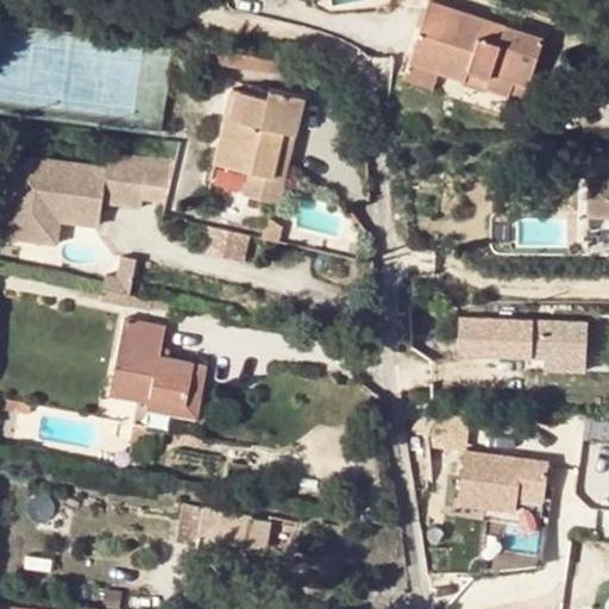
[(407,62),(437,70),(466,80),(470,69),(488,75),(485,86),(509,93),(514,80),(527,83),(542,38),(503,26),(500,41),(482,35),(487,20),(427,1),(407,62)]
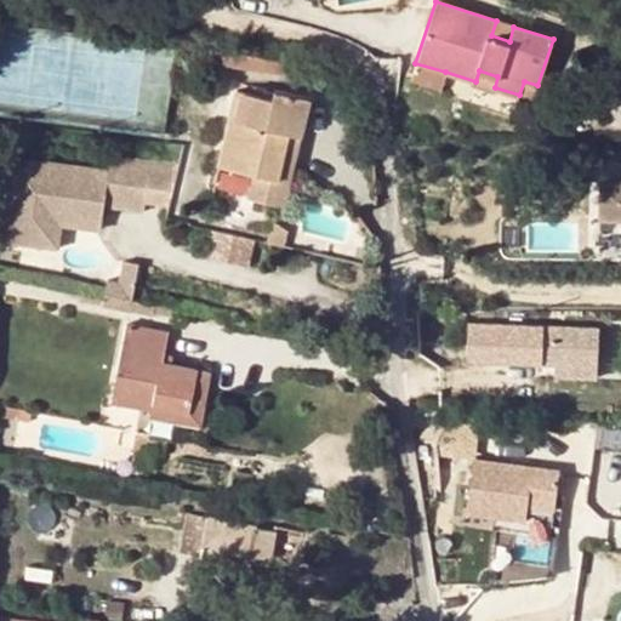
[(513,27),(496,21),(491,35),(510,41),(513,27)]
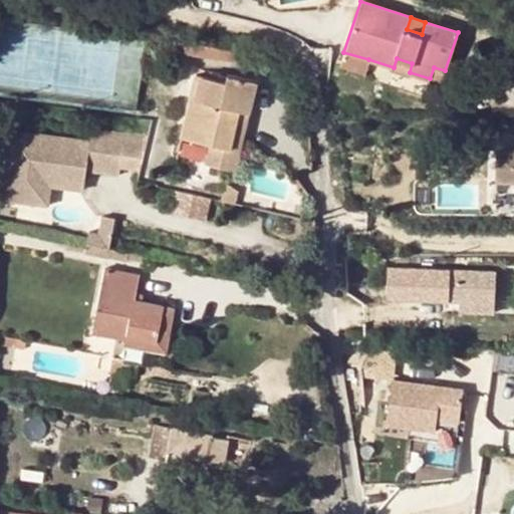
[(223,60),(225,49),(208,46),(207,58),(223,60)]
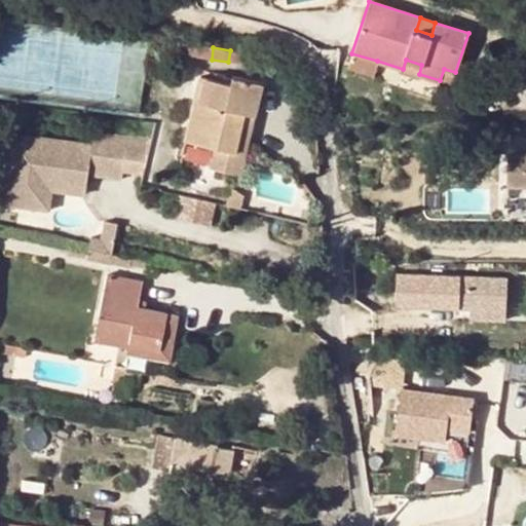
[(230,50),(228,62),(248,65),(249,59),(249,52),(230,50)]
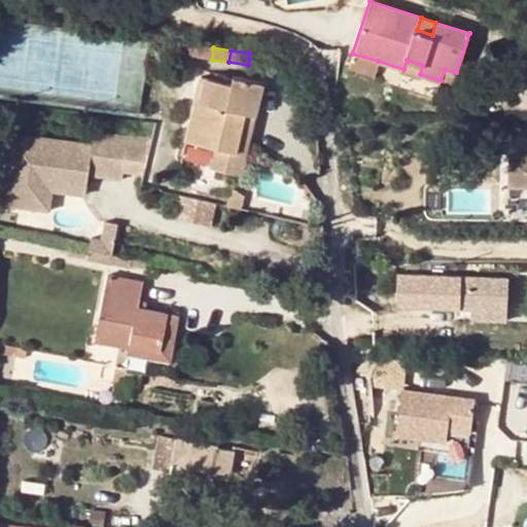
[(378,61),(352,54),(348,68),(374,76),(378,61)]
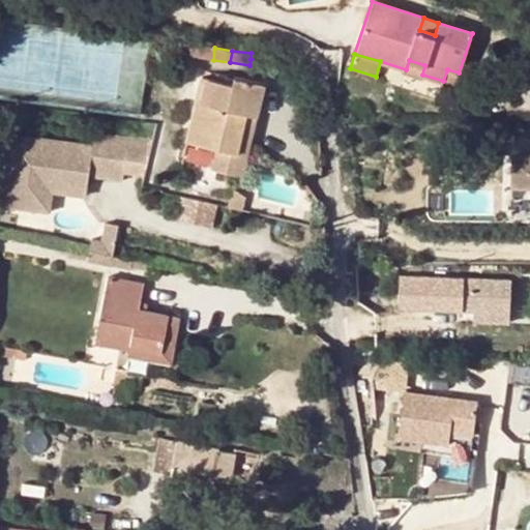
[(409,60),(406,69),(422,75),(424,65),(409,60)]
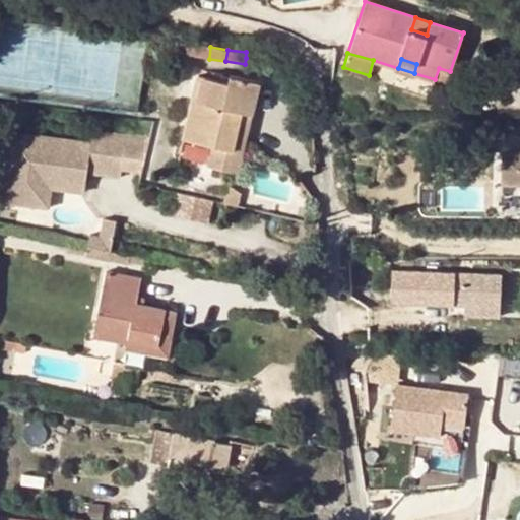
[(439,68),(435,79),(447,83),(450,71),(439,68)]
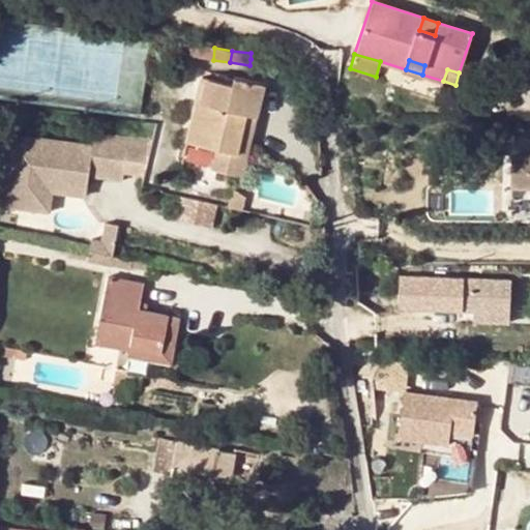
[(200,79),(186,142),(215,148),(237,152),(243,124),(253,126),(262,86),(234,79),(233,86),(200,79)]
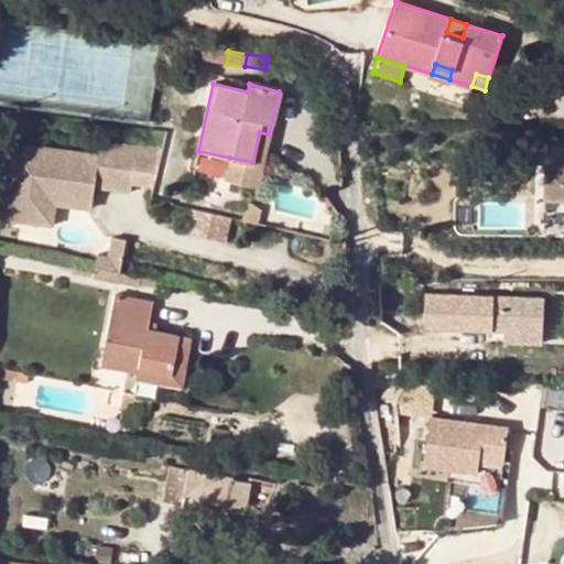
[(259,132),(252,162),(262,164),(269,134),(259,132)]
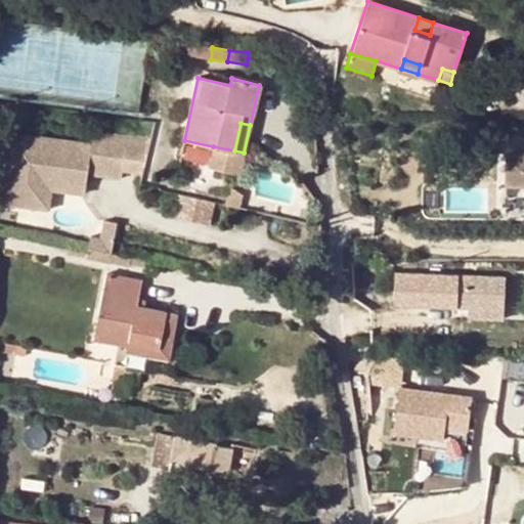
[(91,141),(10,129),(0,188),(0,195),(47,204),(51,181),(84,185),(86,176),(121,181),(128,135),(93,129),(91,141)]
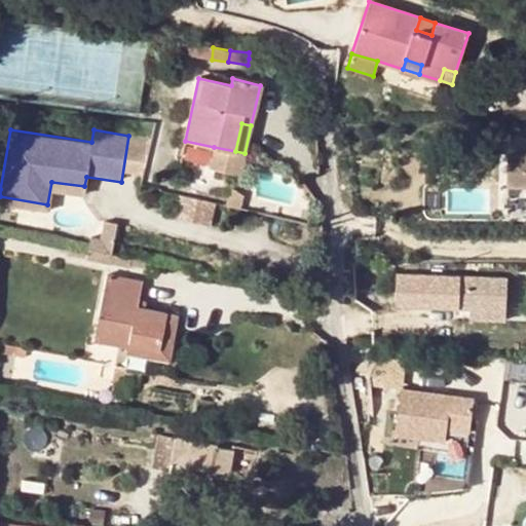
[(235,151),(214,147),(209,167),(238,174),(245,153),(235,151)]
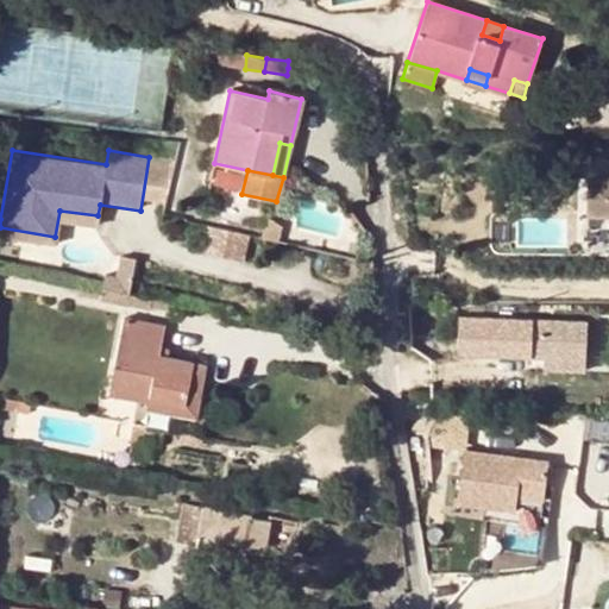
[(608,179),(594,179),(594,215),(608,215),(608,179)]
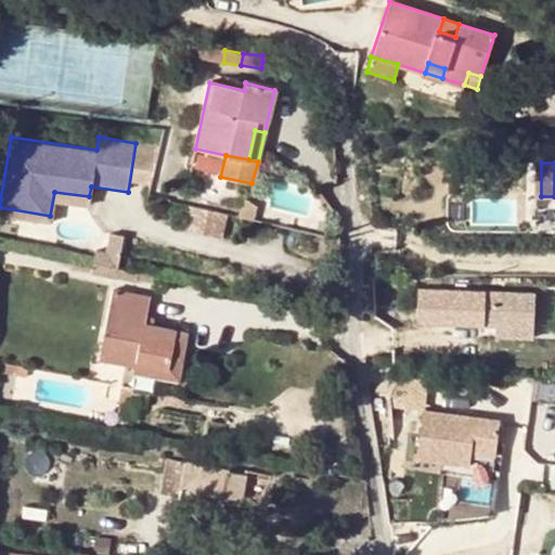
[(87,207),(89,196),(54,192),(50,216),(0,207),(0,215),(61,226),(64,204),(87,207)]
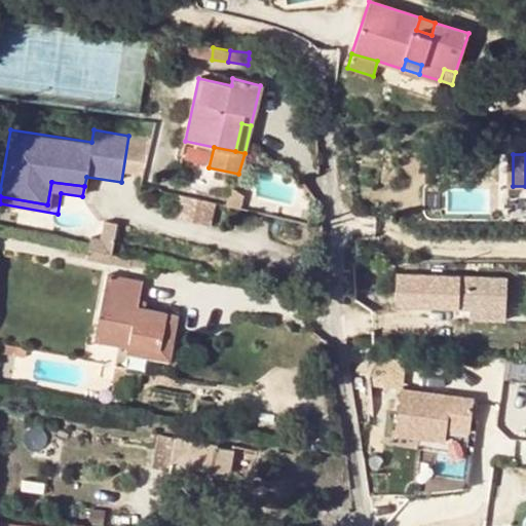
[(230,187),(226,204),(237,207),(239,192),(230,187)]
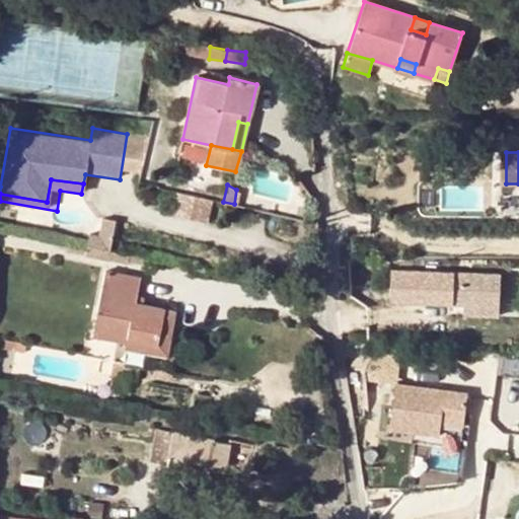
[(210,219),(215,200),(182,191),(177,210),(210,219)]
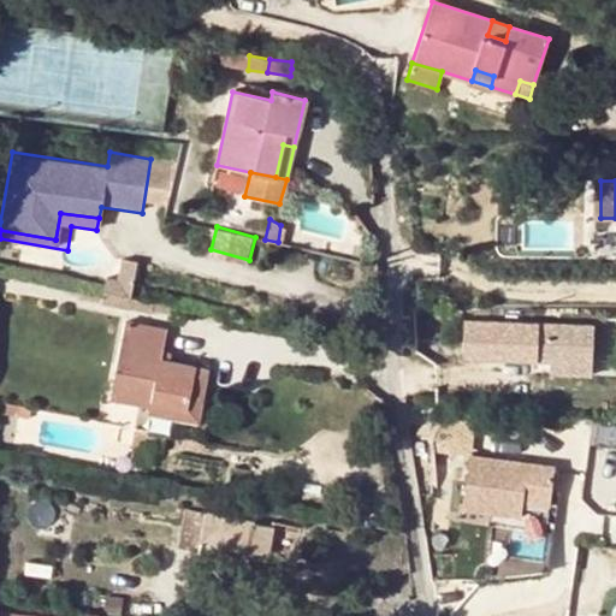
[(557,341),(590,341),(588,318),(557,317),(557,341)]
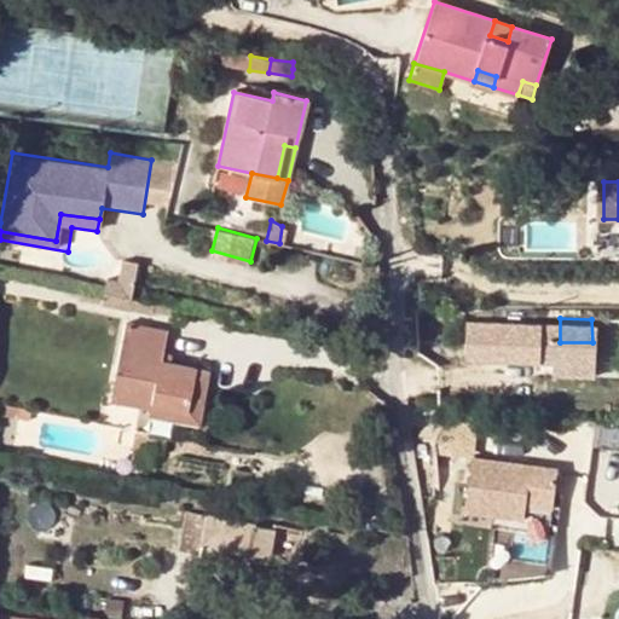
[(190,397),(203,399),(208,369),(171,362),(162,359),(163,351),(167,330),(127,322),(113,399),(151,408),(152,403),(187,408),(190,397)]
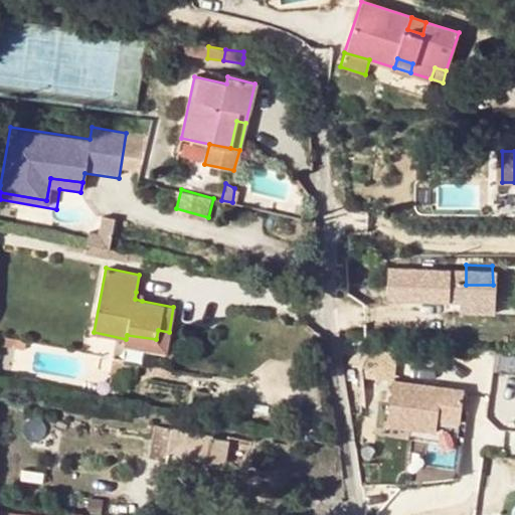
[(388,268),(387,298),(447,300),(449,270),(388,268)]
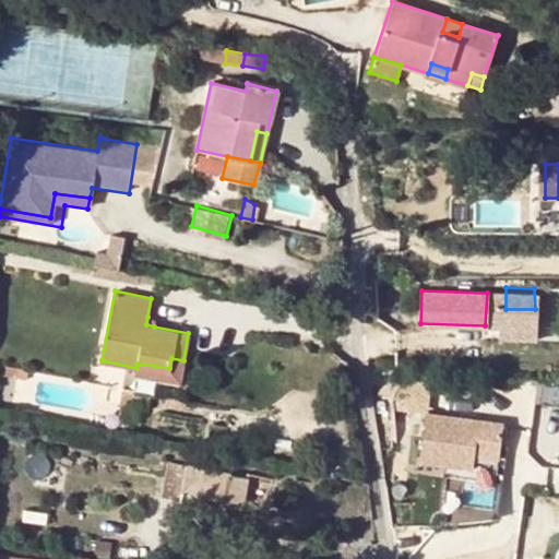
[(155,319),(147,317),(146,324),(154,326),(155,319)]
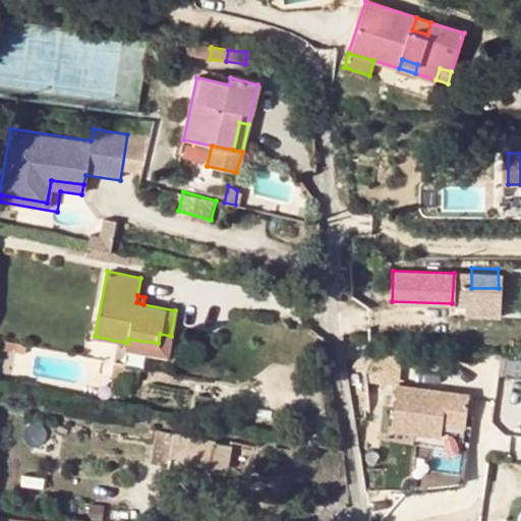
[(128,339),(127,343),(126,350),(167,357),(171,336),(160,334),(158,343),(128,339)]
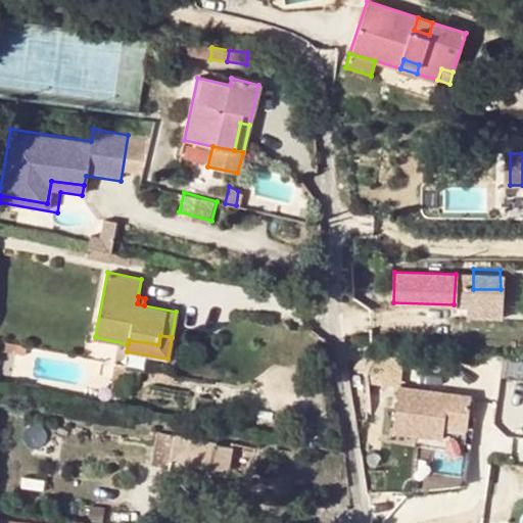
[(472,396),(400,382),(392,426),(440,436),(443,422),(466,426),(472,396)]
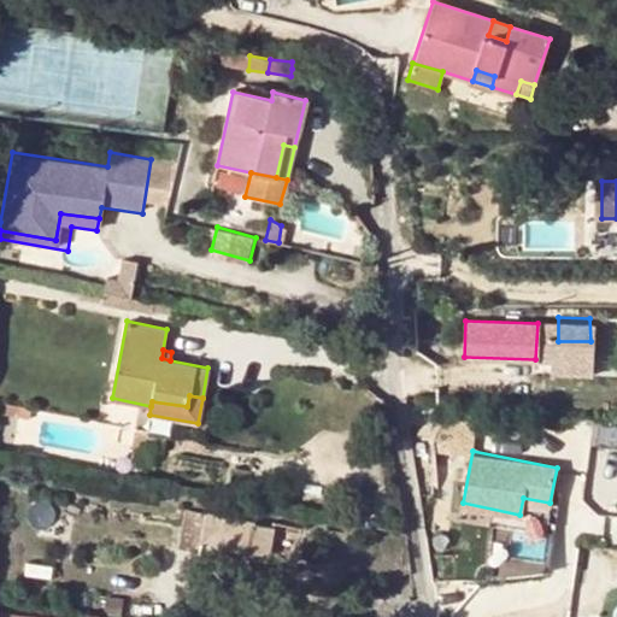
[(184,511),(178,546),(198,550),(199,541),(217,545),(265,553),(270,527),(184,511)]
